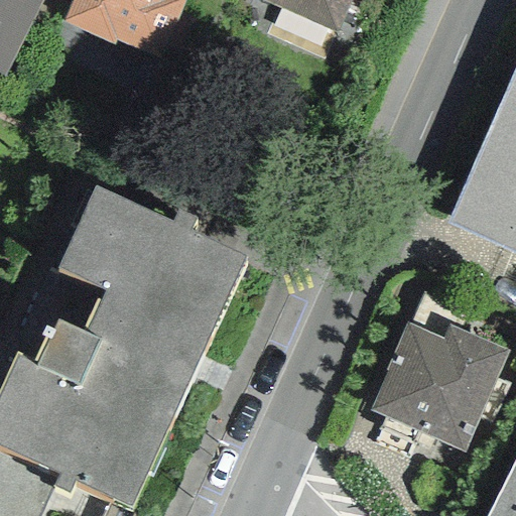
[(40,0),(0,0),(0,76),(3,77),(40,0)]
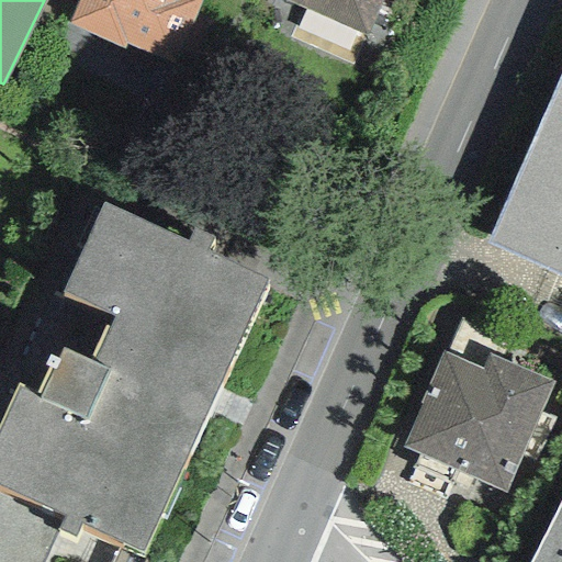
[(78,0),(68,23),(121,47),(123,43),(170,64),(198,0),(78,0)]
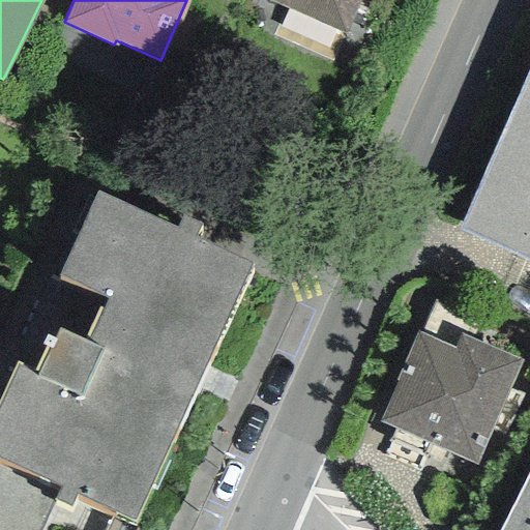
[(270,0),(345,33),(358,0),(270,0)]
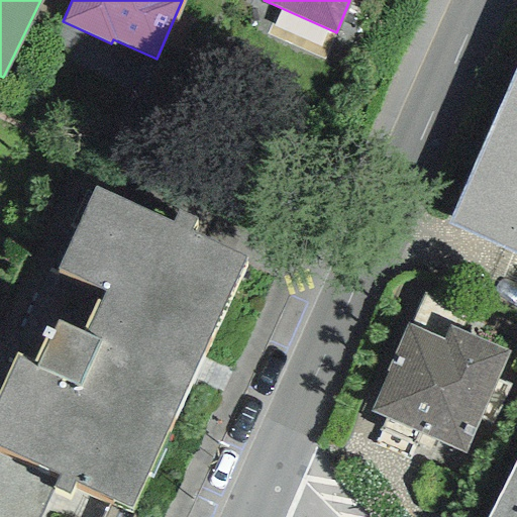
[(516,66),(448,223),(516,254),(516,66)]
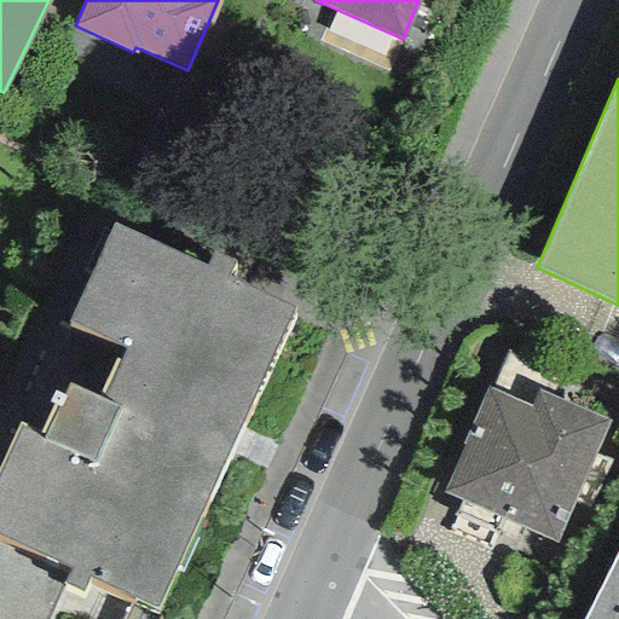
[(0,618),(123,618),(134,597),(156,609),(291,308),(226,277),(233,262),(212,253),(204,265),(113,223),(68,324),(125,346),(102,399),(69,383),(42,438),(18,427),(0,468),(0,618)]
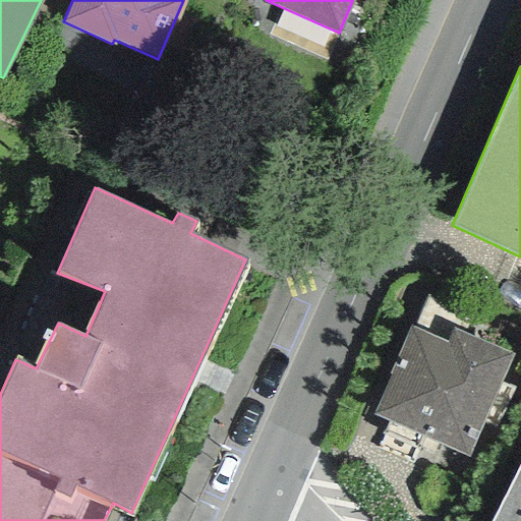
[(467,458),(513,355),(452,328),(446,343),(410,327),(371,417),(467,458)]
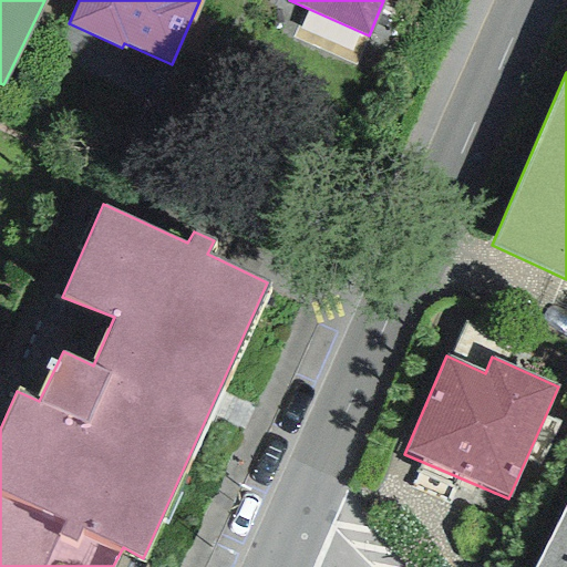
[(566,566),(566,502),(534,566),(566,566)]
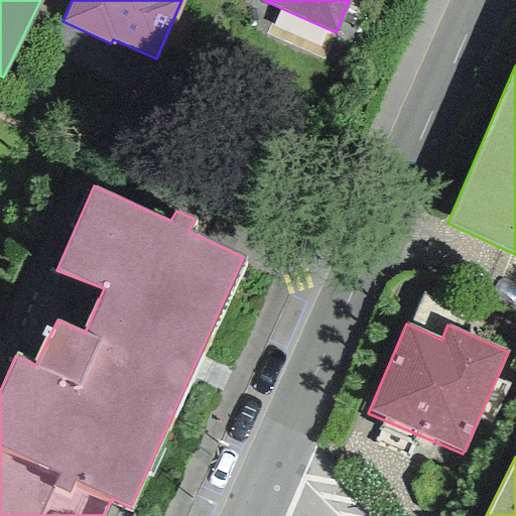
All buildings are outlined.
